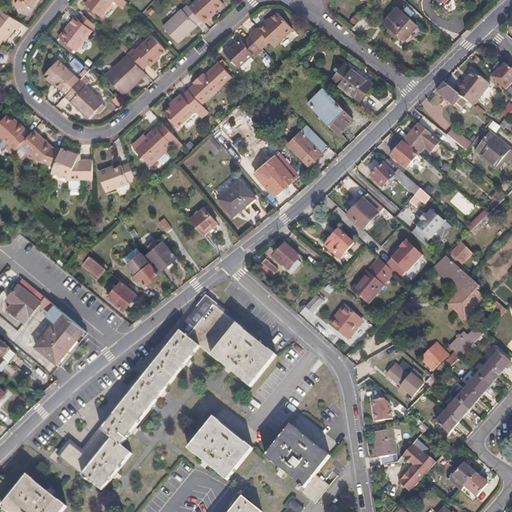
[(13,0),(27,8),(32,0),(13,0)]
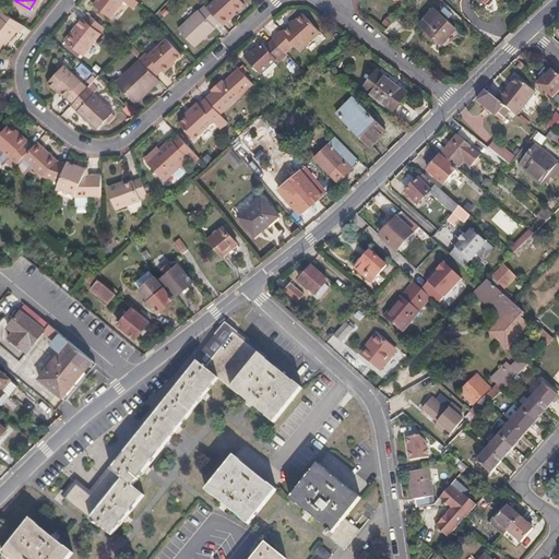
[(131,8),(137,2),(133,0),(95,0),(93,4),(108,16),(121,0),(131,8)]
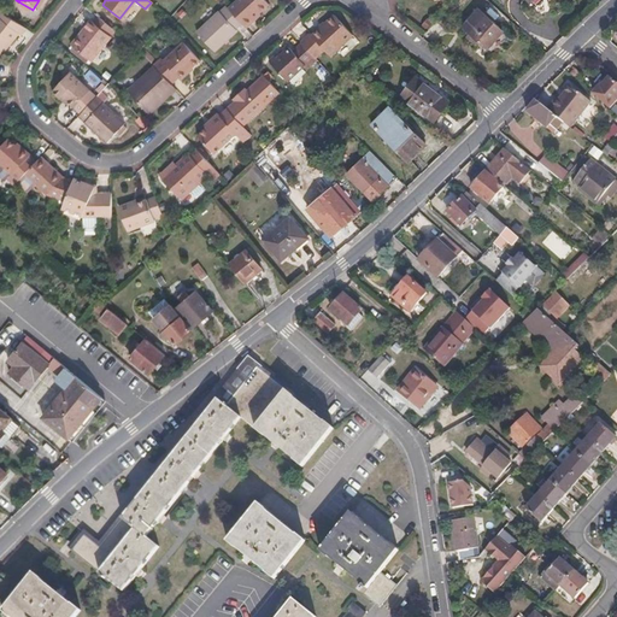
[(242,24),(245,27),(252,19),(251,17),(266,3),(264,0),(233,0),(227,7),(242,24)]
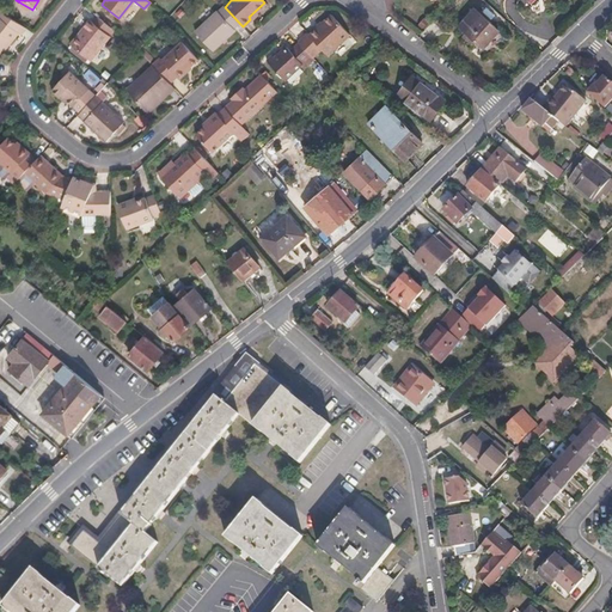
[(225,7),(219,12),(234,29),(240,24),(225,7)]
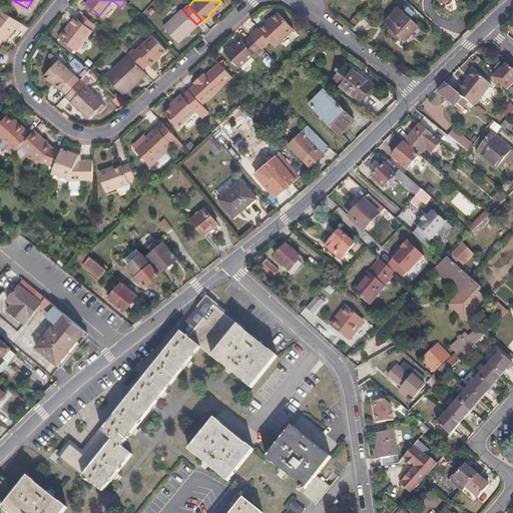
[(419,28),(398,9),(385,23),(406,42),(419,28)]
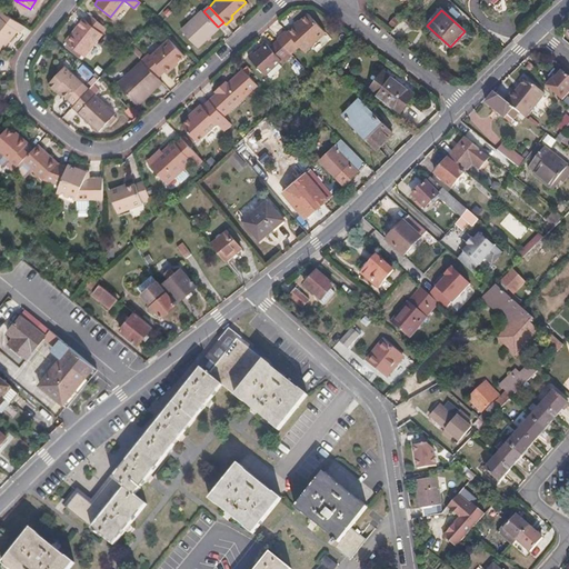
[(203,11),(182,31),(198,49),(220,29),(218,27),(203,11)]
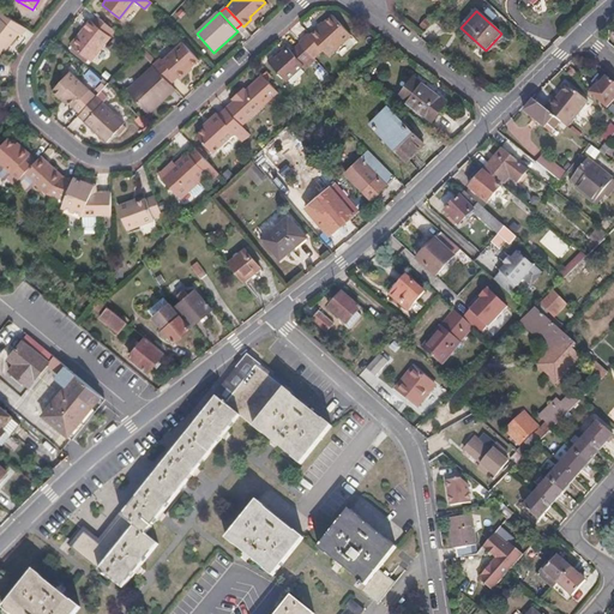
[(20,30),(0,17),(0,58),(13,36),(16,38),(20,30)]
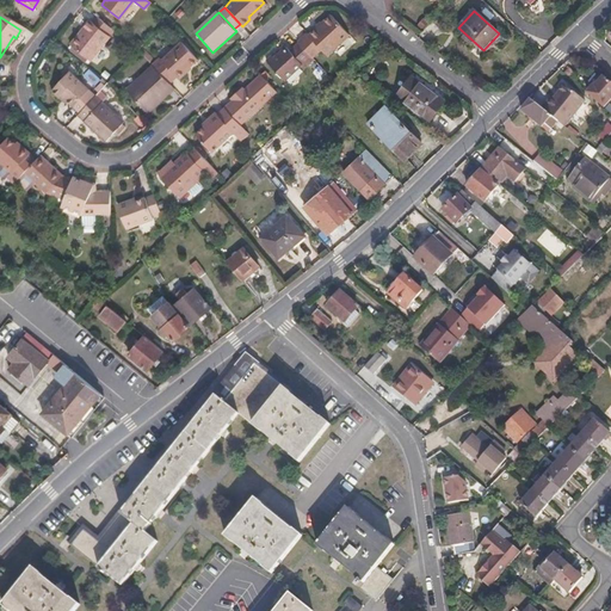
[(310,34),(301,43),(302,43),(313,56),(316,60),(325,51),(329,57),(352,38),(334,17),(313,36),(310,34)]
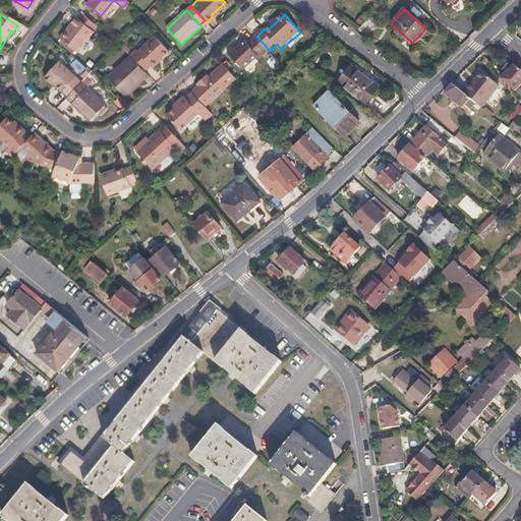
[(75,53),(93,33),(75,18),(69,25),(72,27),(61,41),(75,53)]
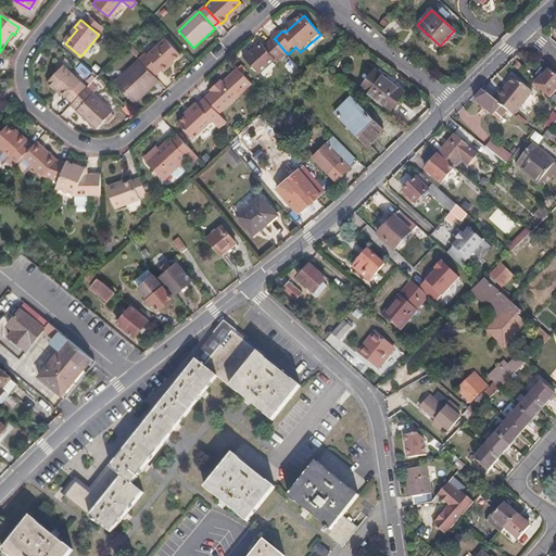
[(138,58),(153,75),(161,68),(163,71),(169,64),(169,62),(179,53),(164,37),(147,53),(144,52),(138,58)]
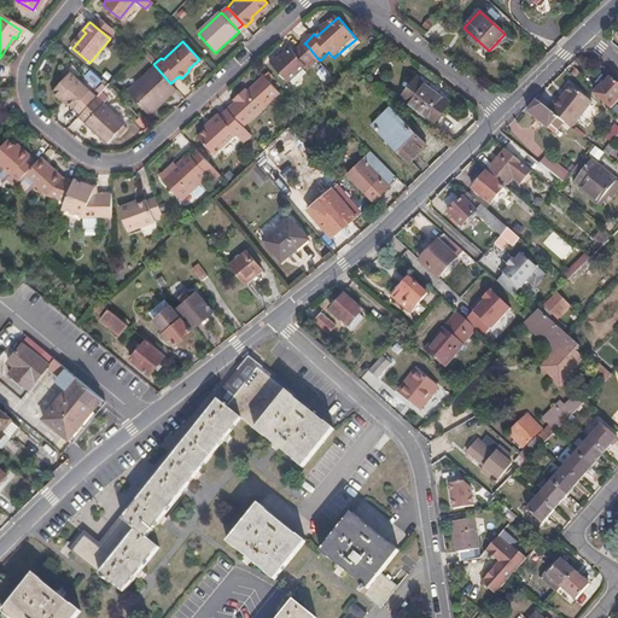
[(290,82),(307,68),(308,66),(307,65),(316,57),(305,44),(296,52),(292,47),(283,54),(281,53),(272,60),(290,82)]
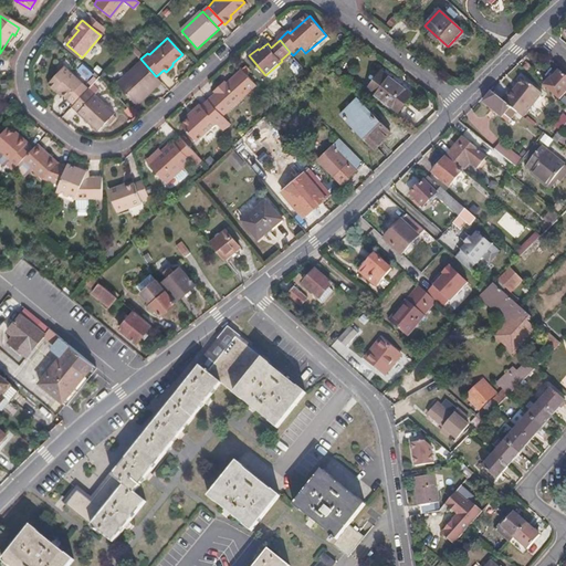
[(283,65),(294,56),(293,55),(290,52),(281,60),(282,61),(281,62),(283,65)]
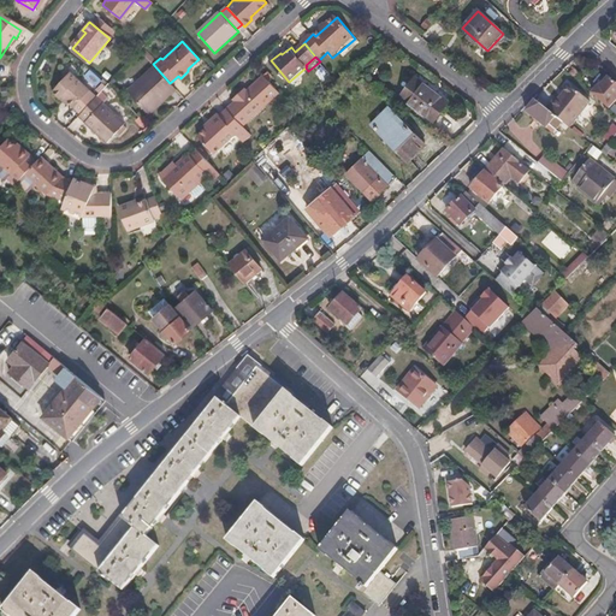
[(166,95),(175,88),(170,83),(153,64),(125,90),(146,111),(165,93),(166,95)]
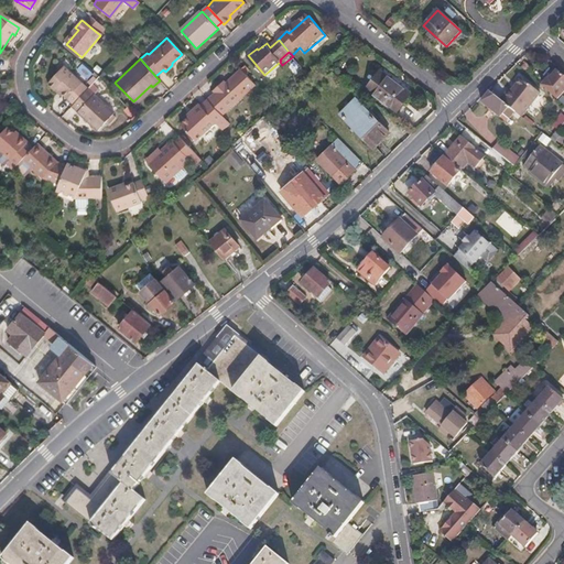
[(56,88),(73,104),(76,100),(88,88),(62,65),(45,83),(54,90),(56,88)]
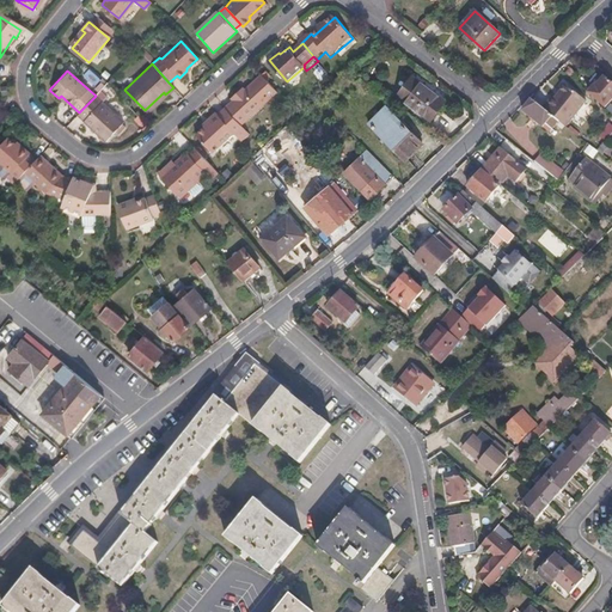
[(101,80),(90,71),(84,78),(96,87),(101,80)]
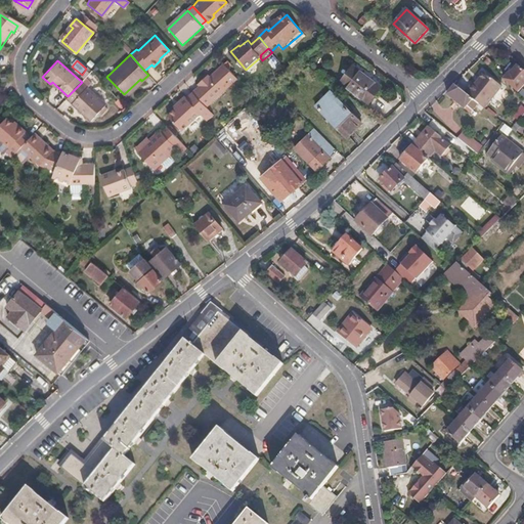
[(340,83),(368,103),(382,85),(354,63),(340,83)]
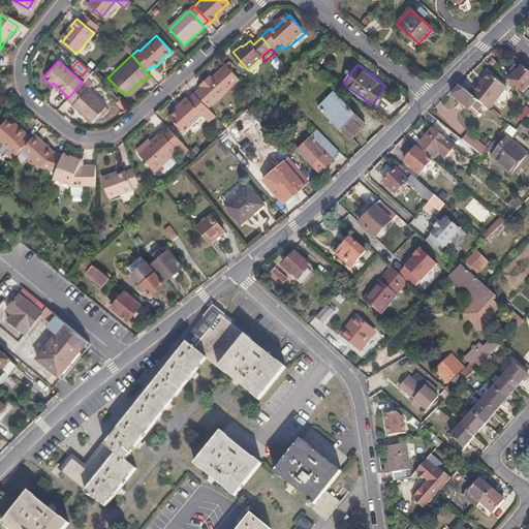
[(216,100),(241,80),(228,65),(214,79),(216,80),(211,85),(209,83),(208,82),(203,86),(204,88),(197,94),(209,106),(214,102),(216,100)]
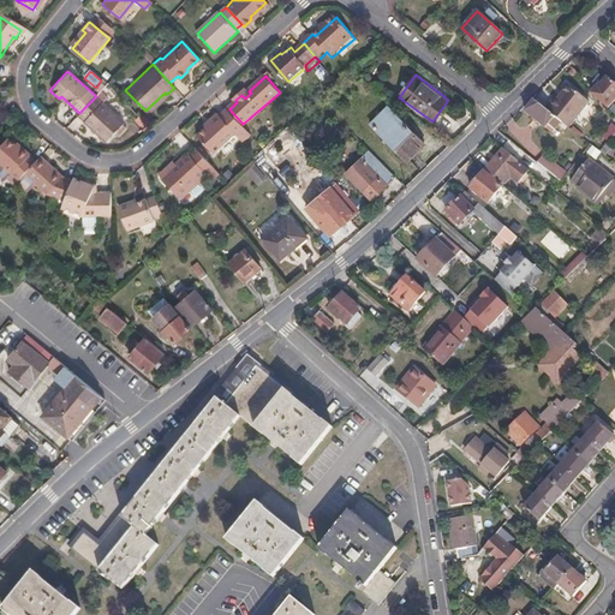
[(611,102),(614,97),(614,85),(608,79),(601,87),(599,87),(592,94),(608,107),(611,102)]
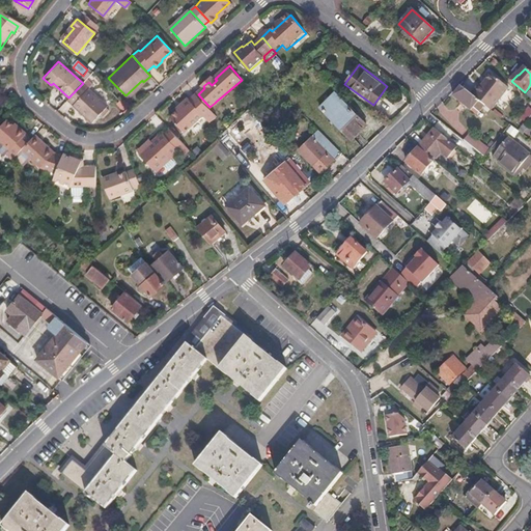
[(508,88),(491,74),(481,86),(479,84),(474,90),(494,106),(508,88)]
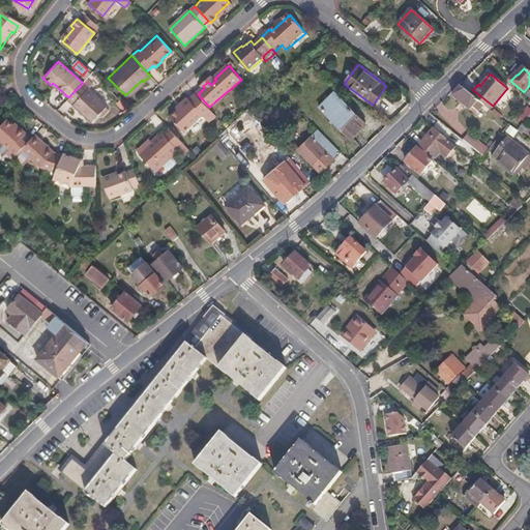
[(127,97),(143,82),(142,80),(125,95),(127,97)]
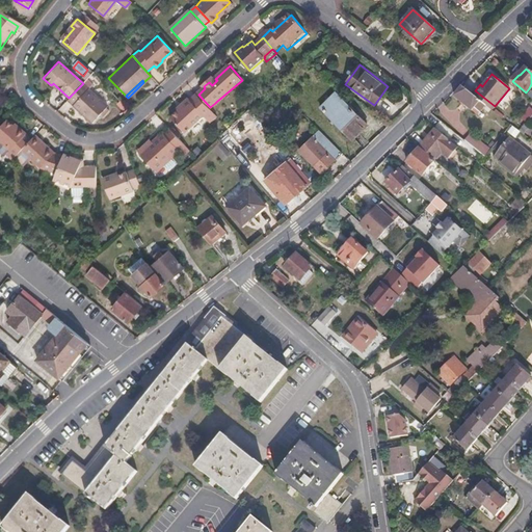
[(108,105),(83,83),(72,95),(78,100),(73,105),(91,123),(108,105)]
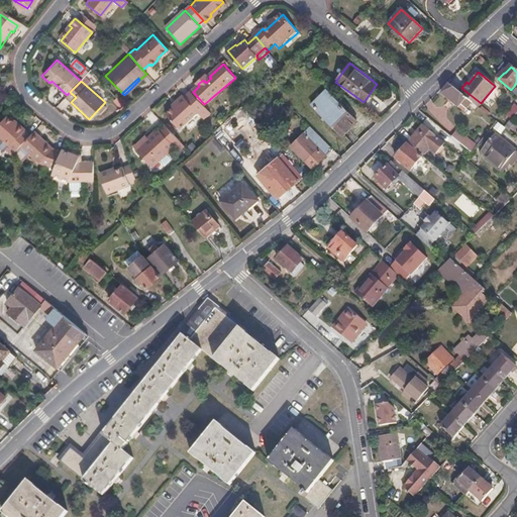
[(460,105),(467,98),(448,84),(441,93),(458,107),(460,105)]
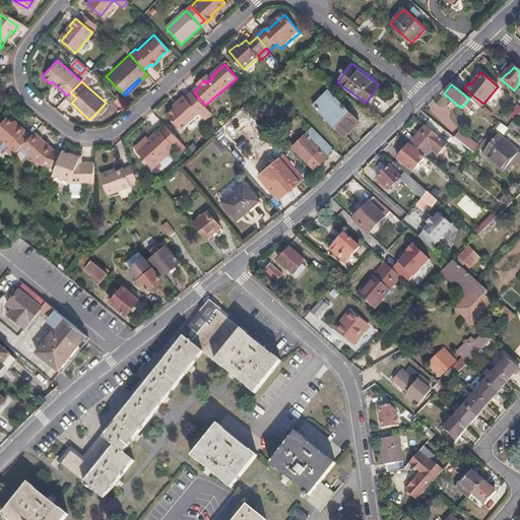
[(461,92),(480,108),(483,104),(464,88),(461,92)]
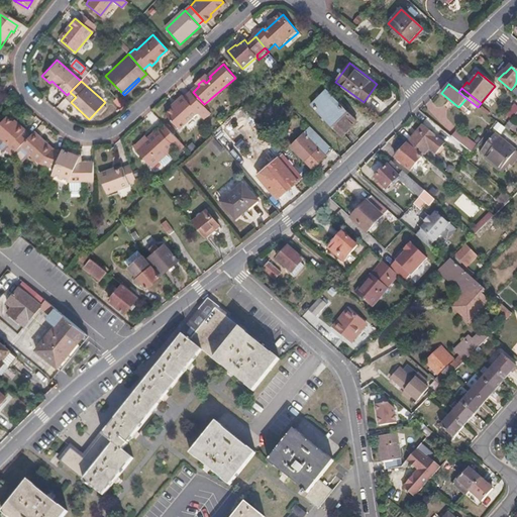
[(311,104),(343,135),(362,117),(350,107),(349,108),(345,105),(344,106),(338,101),(340,100),(337,96),(334,99),(325,90),(311,104)]
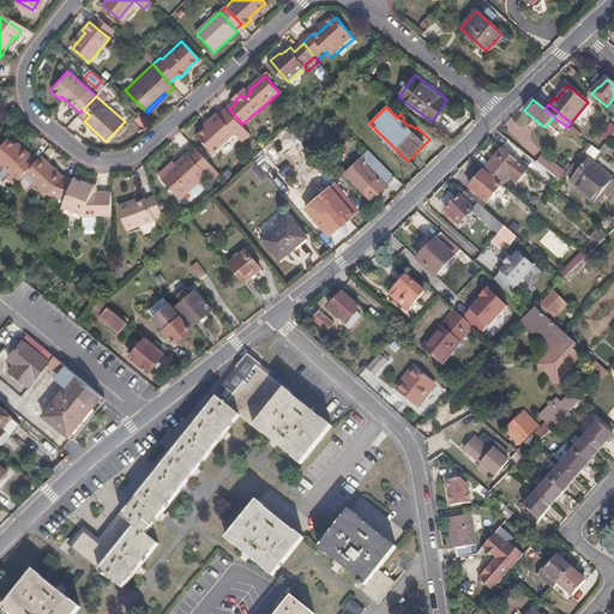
[(240,137),(247,130),(242,124),(229,109),(222,115),(220,113),(211,121),(214,122),(206,128),(199,136),(215,154),(238,134),(240,137)]
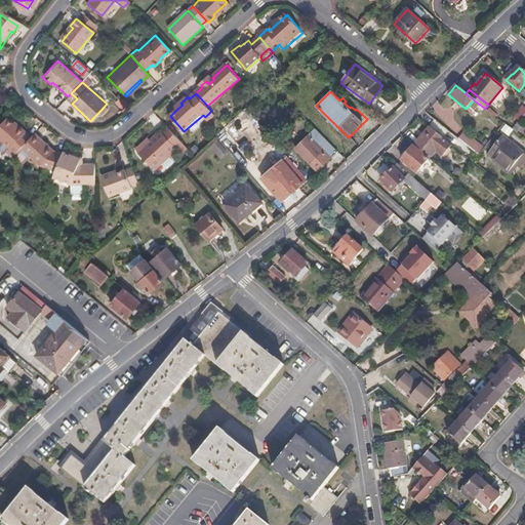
[(479,105),(474,99),(468,107),(474,112),(479,105)]
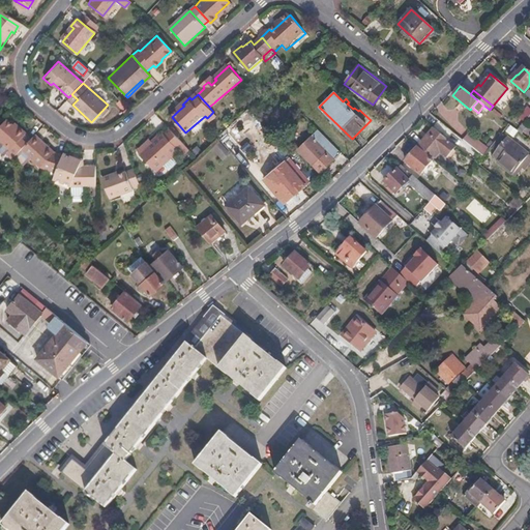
[(18,153),(28,142),(22,137),(24,135),(18,128),(16,130),(4,120),(0,124),(0,145),(7,152),(4,155),(10,162),(18,153)]
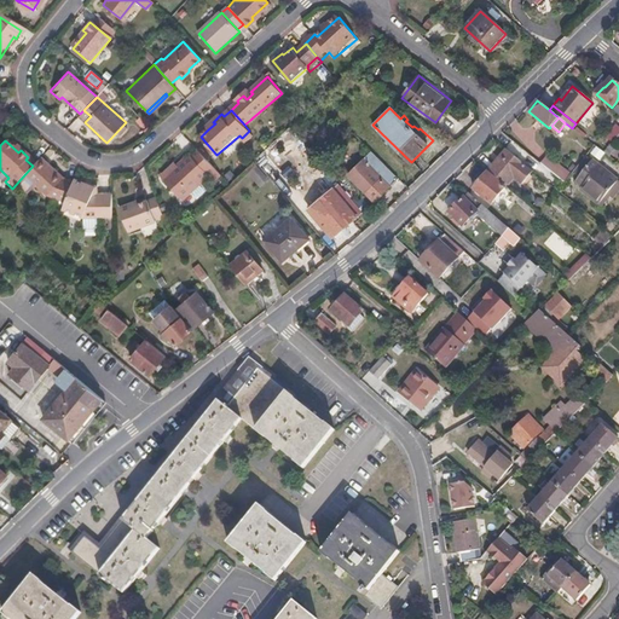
[(618,146),(612,143),(603,154),(608,157),(618,146)]
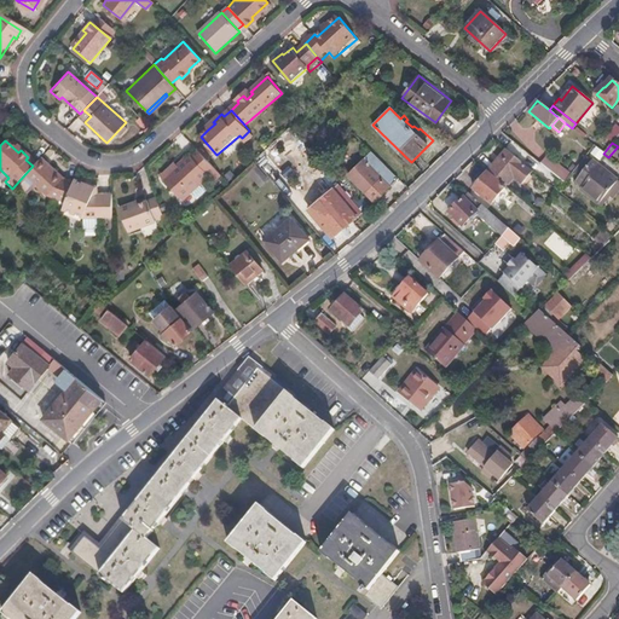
[(219,171),(200,148),(180,166),(166,178),(184,200),(219,171)]
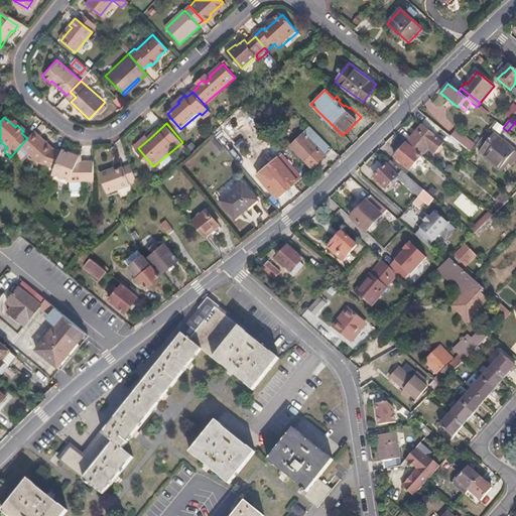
[(435,154),(444,143),(422,125),(406,143),(422,155),(428,148),(435,154)]
